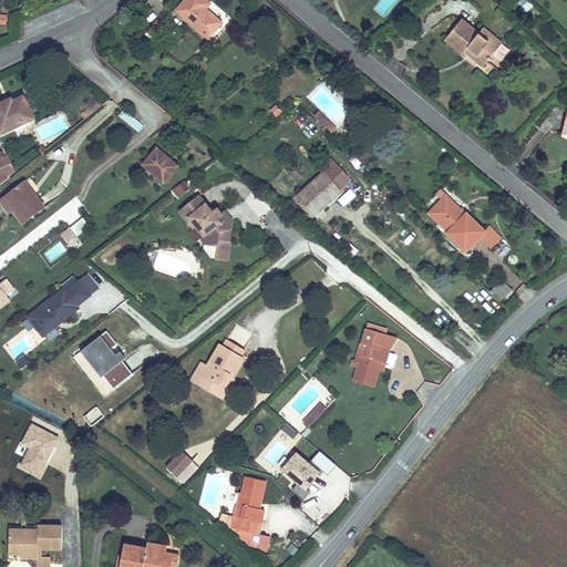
[(205,0),(186,0),(177,11),(215,43),(228,29),(208,11),(207,12),(205,10),(210,3),(205,0)]
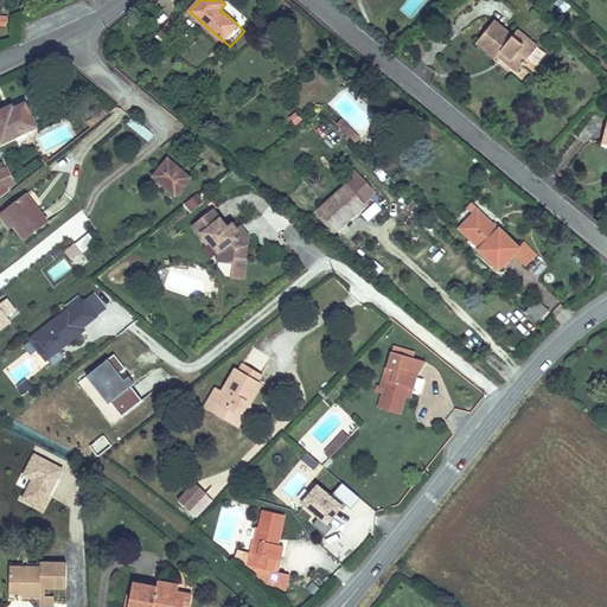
[(494,21),(477,43),(496,58),(498,56),(502,51),(522,68),(538,48),(517,31),(513,37),(494,21)]
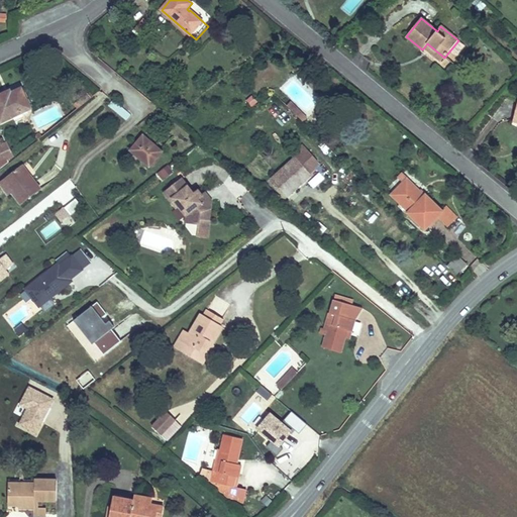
[(458,42),(451,52),(456,56),(463,46),(458,42)]
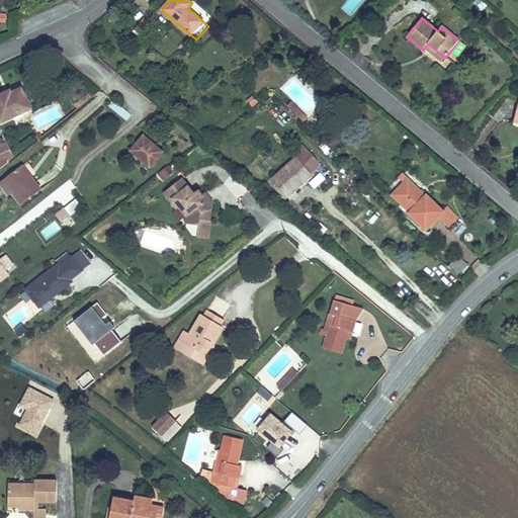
[(428,44),(425,48),(442,62),(445,58),(428,44)]
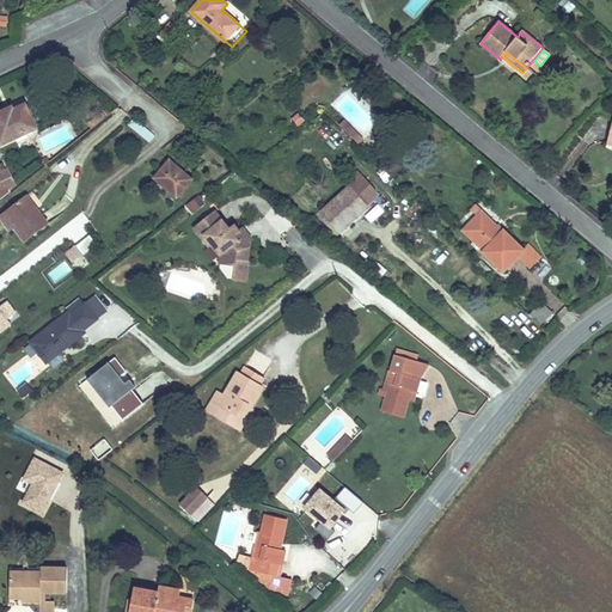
[(0,112),(0,145),(37,128),(26,105),(13,110),(8,114),(6,110),(0,112)]
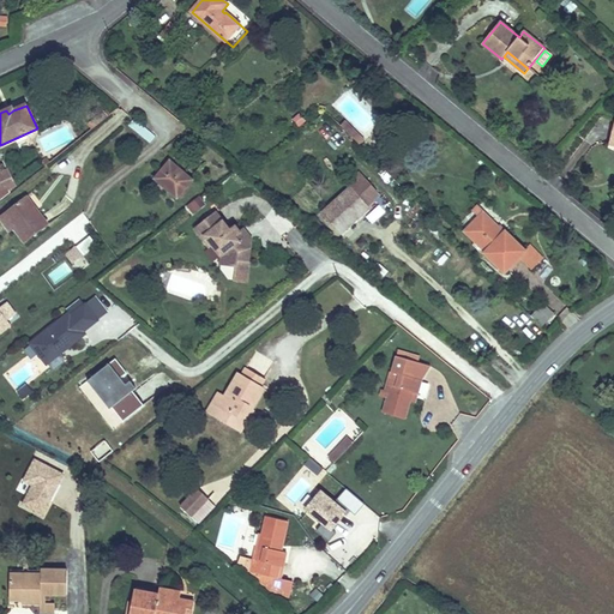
[(296,128),(306,124),(300,113),(292,118),(296,128)]
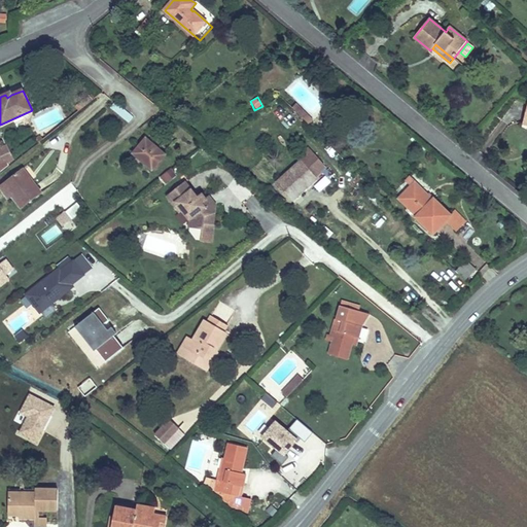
[(292,108),(309,124),(313,119),(296,104),(292,108)]
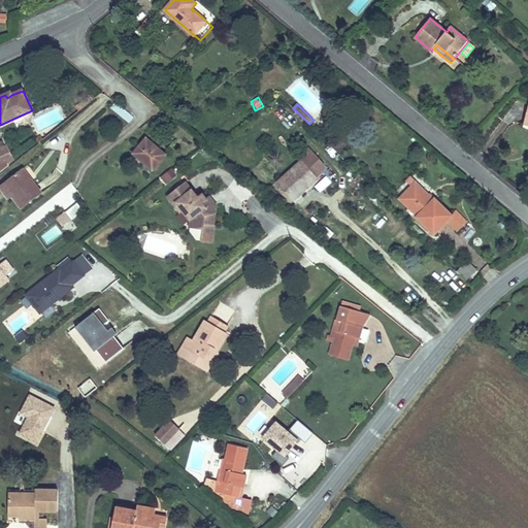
[(146,139),(134,154),(153,170),(165,155),(146,139)]
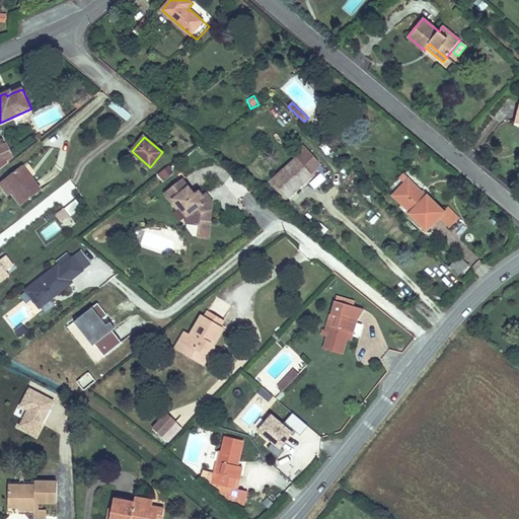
[(0,146),(0,169),(9,163),(8,161),(14,158),(7,144),(0,146)]
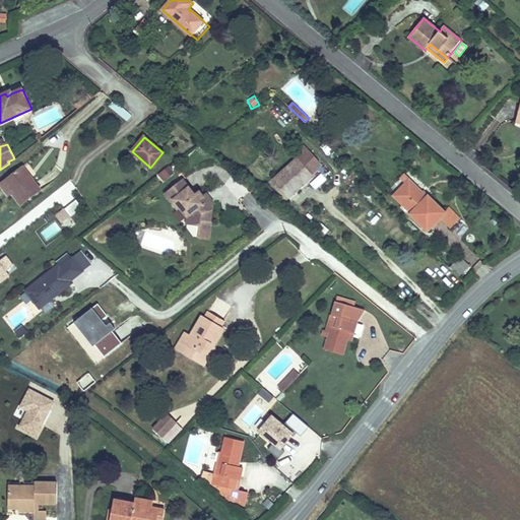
[(297,158),(273,180),(289,197),(313,177),(311,175),(321,166),(304,147),(295,156),(297,158)]
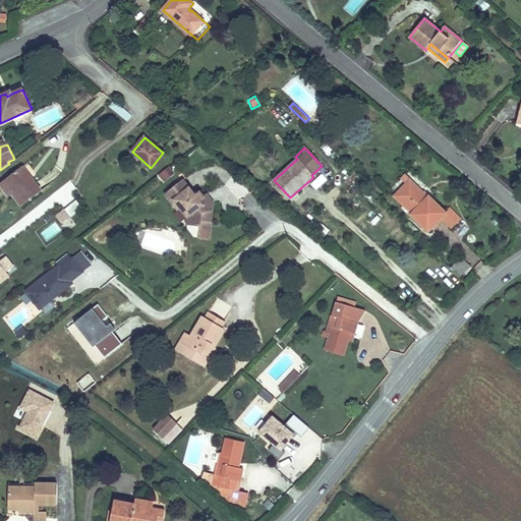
[(5,180),(14,191),(12,193),(13,194),(22,206),(42,191),(23,167),(5,180)]
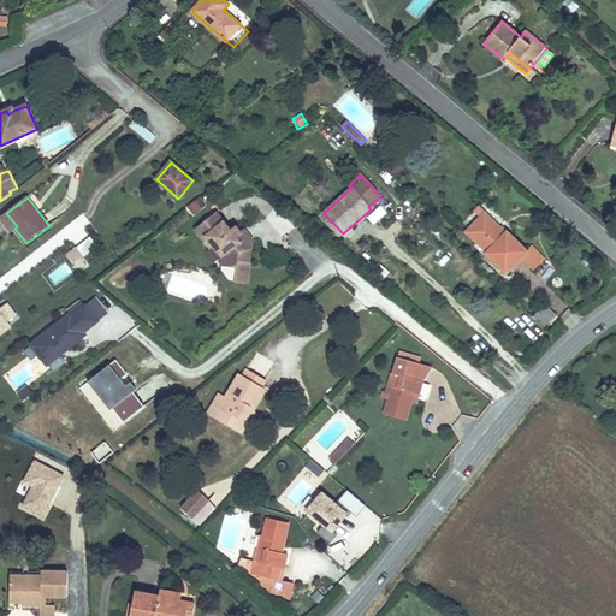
[(6,213),(0,217),(0,219),(11,234),(16,230),(15,229),(17,226),(6,213)]
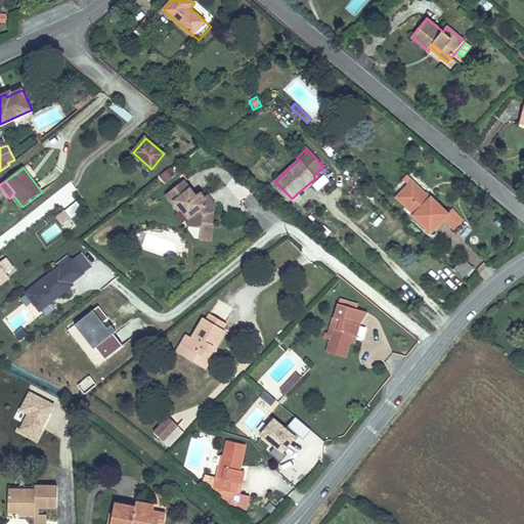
[(184,181),(167,195),(179,211),(181,209),(189,219),(188,226),(202,227),(203,227),(203,222),(212,223),(215,204),(208,203),(204,206),(201,202),(205,199),(201,193),(197,197),(184,181)]
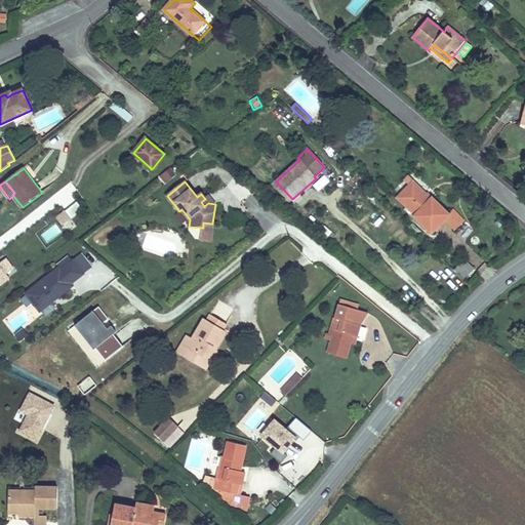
[(432,233),(445,219),(449,215),(433,198),(432,199),(413,182),(398,198),(416,215),(415,216),(432,233)]
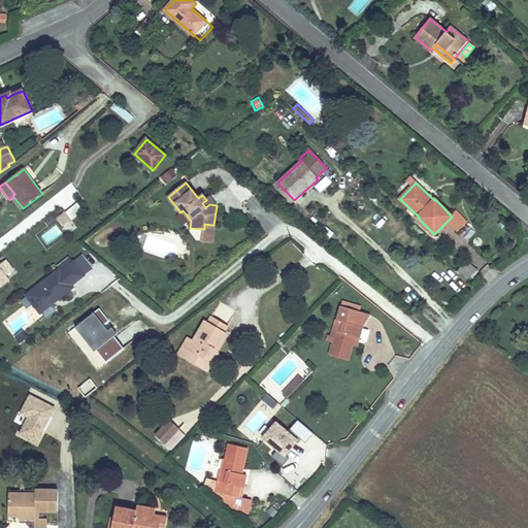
[(206,200),(202,203),(205,207),(209,204),(217,205),(209,197),(206,200)]
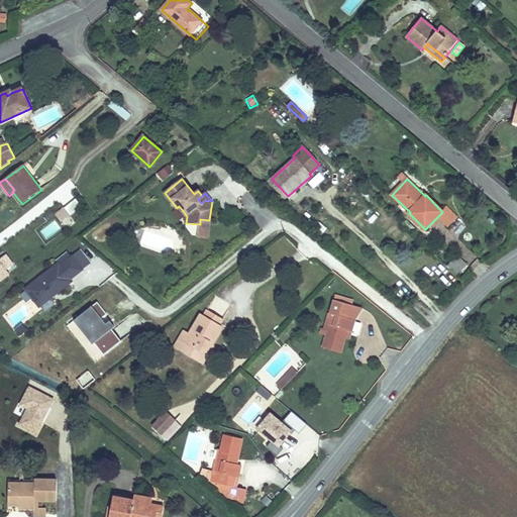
[(438,216),(448,225),(457,217),(447,207),(442,212),(438,216)]
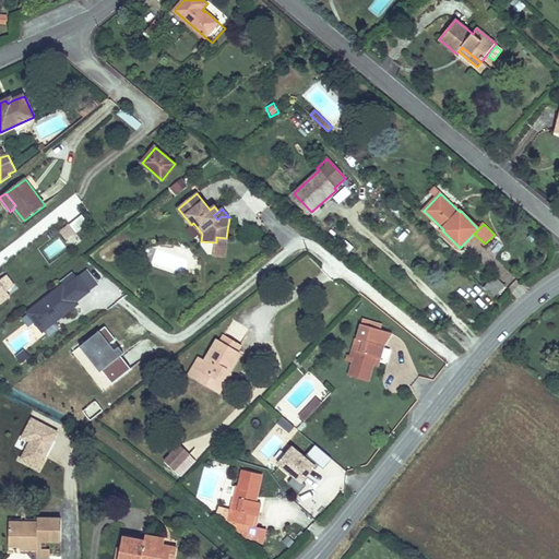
[(69,225),(59,233),(67,241),(76,234),(69,225)]
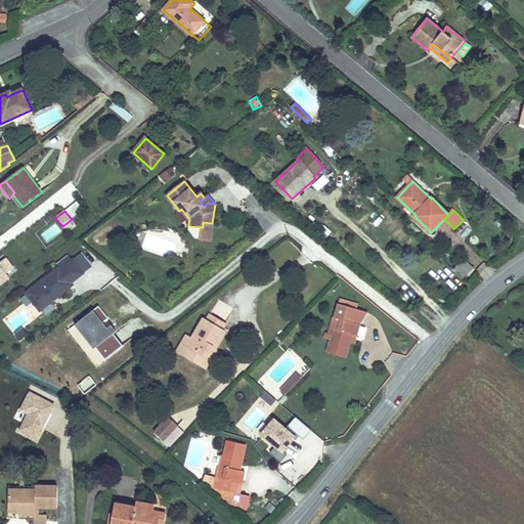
[(202,227),(202,231),(211,232),(212,223),(203,222),(203,227),(202,227)]
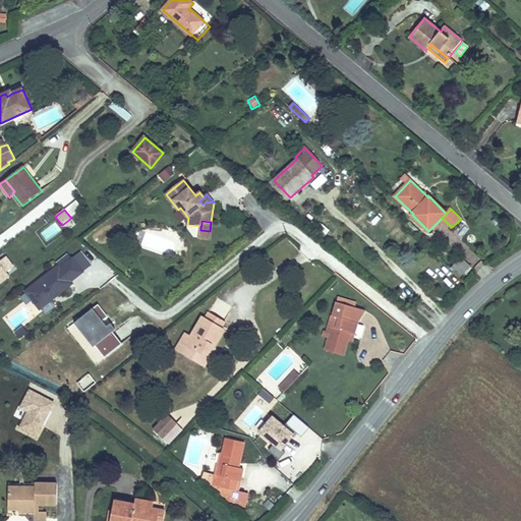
[(40,233),(46,242),(61,231),(56,223),(40,233)]
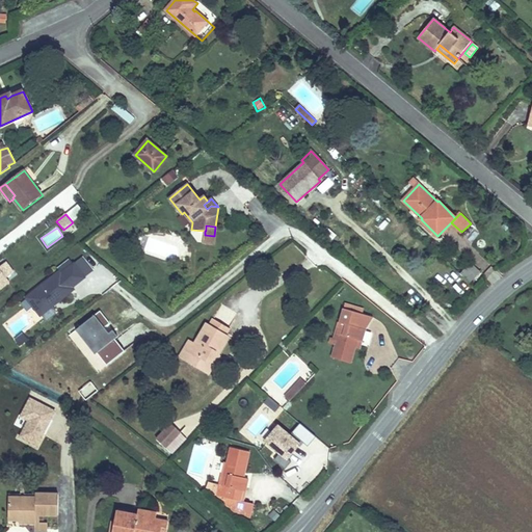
[(6,262),(0,266),(0,269),(8,280),(16,274),(6,262)]
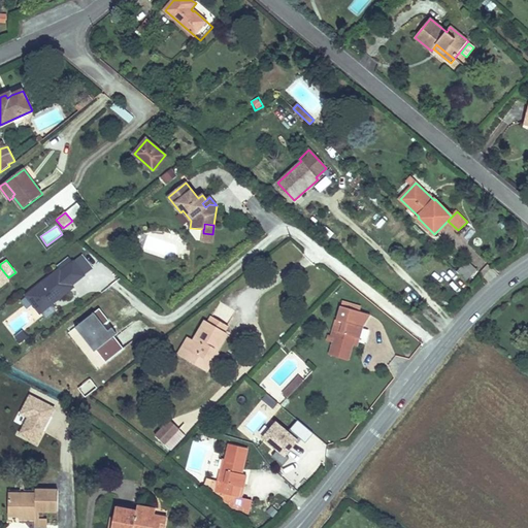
[(86,277),(73,262),(61,271),(59,269),(24,297),(39,317),(74,290),(72,288),(86,277)]
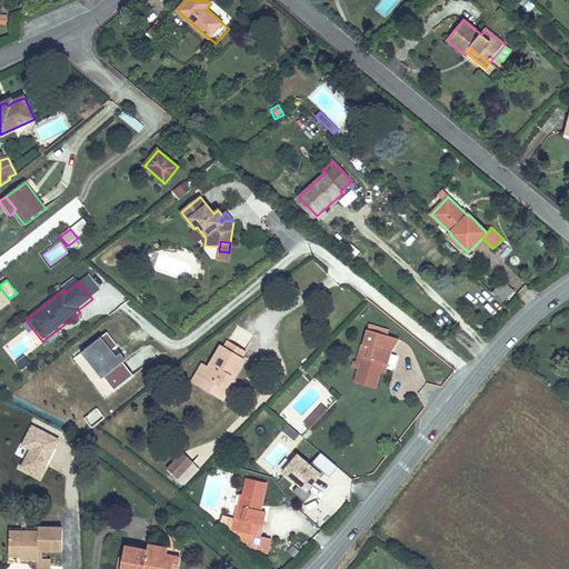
[(491,296),(502,306),(513,292),(502,282),(491,296)]
